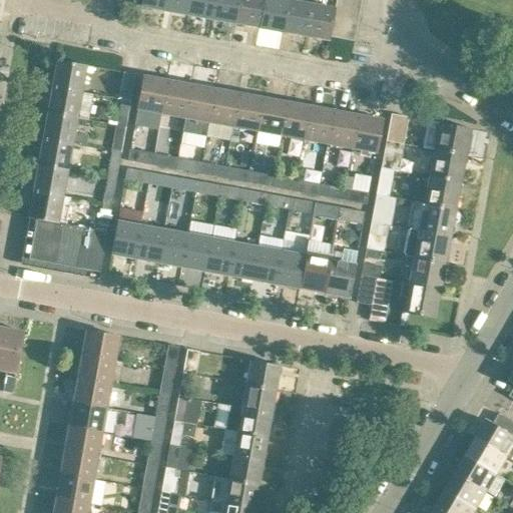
[(140,6),(164,11),(165,0),(141,0),(141,3),(140,6)]
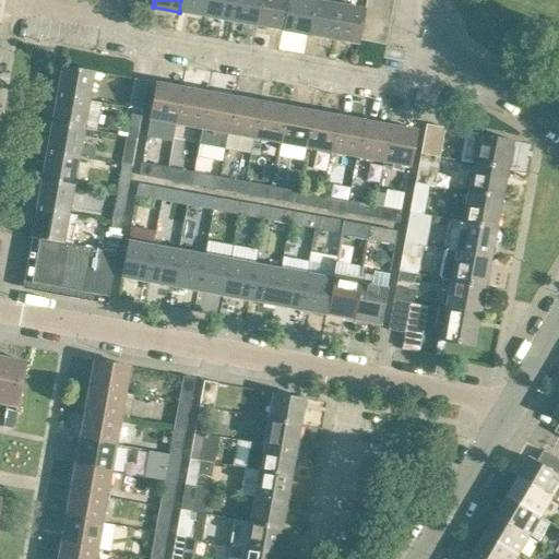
[(206,0),(180,0),(179,12),(204,16),(206,0)]
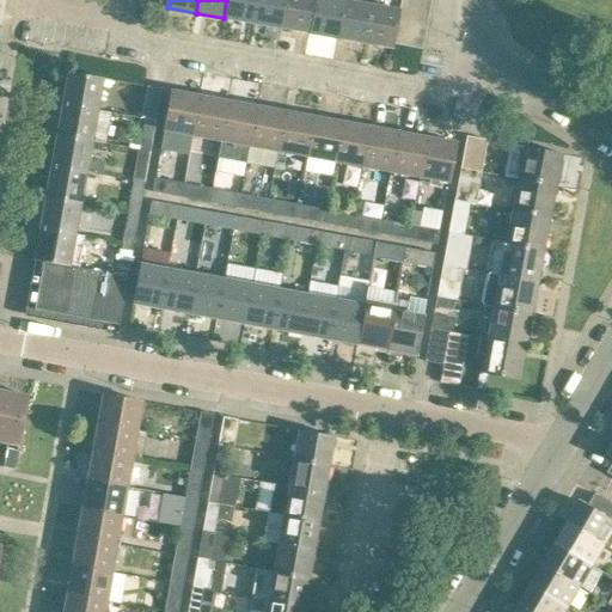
[(226,0),(224,18),(252,23),(256,0),(226,0)]
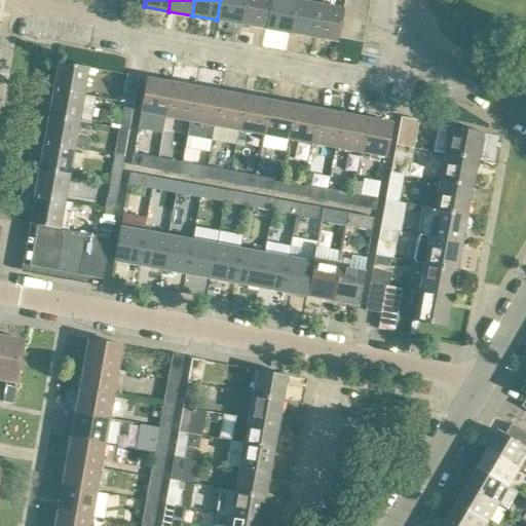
[(245,0),(220,0),(217,20),(240,24),(245,0)]
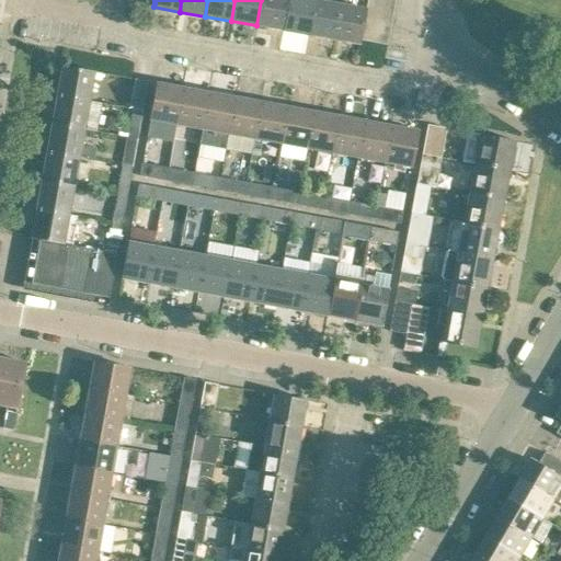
[(261,0),(256,25),(282,31),(287,0),(261,0)]
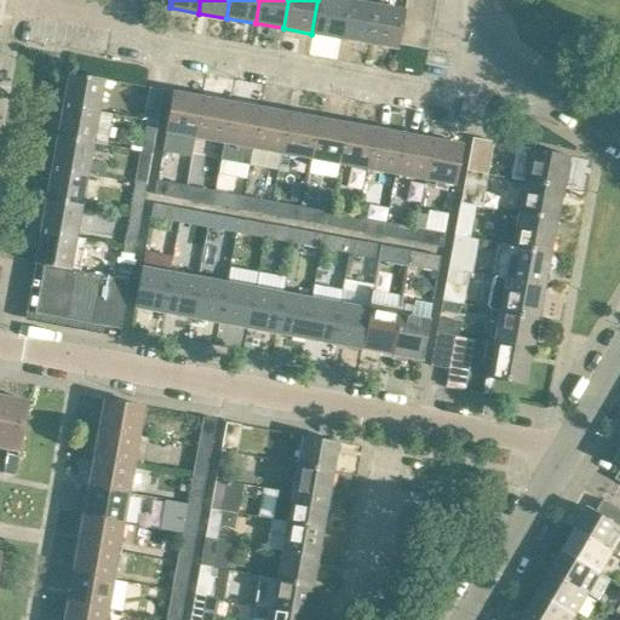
[(346,1),(338,0),(317,0),(311,34),(340,39),(346,1)]
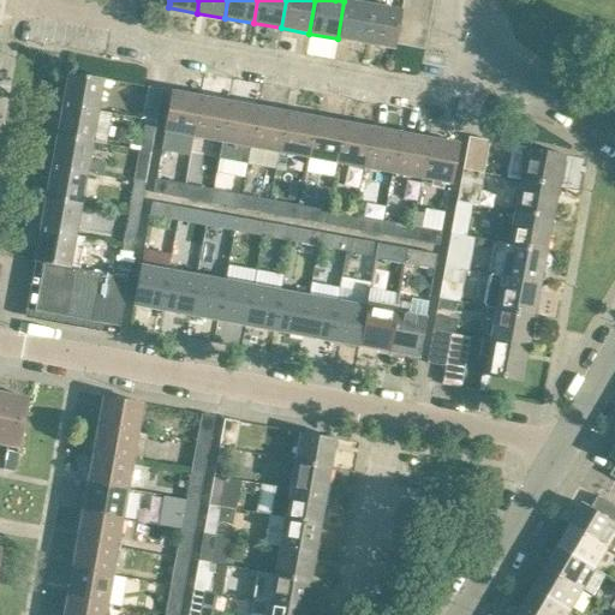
[(429,19),(431,4),(408,0),(405,0),(402,12),(401,12),(401,15),(429,19)]
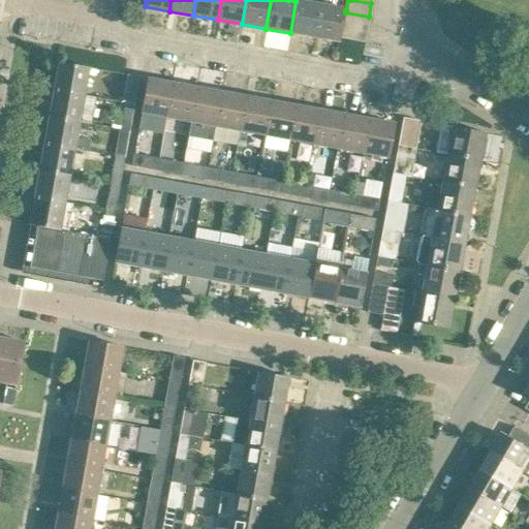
[(290,33),(314,37),(320,5),(296,1),(290,33)]
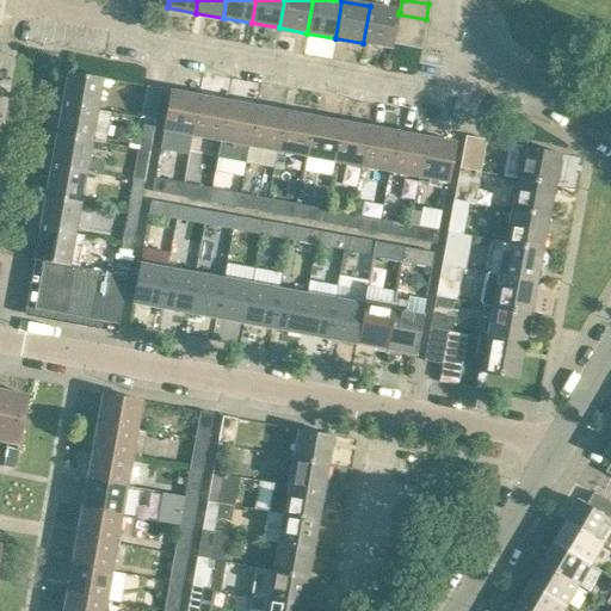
[(395,29),(399,14),(399,12),(370,6),(363,43),(392,49),(393,44),(395,29)]
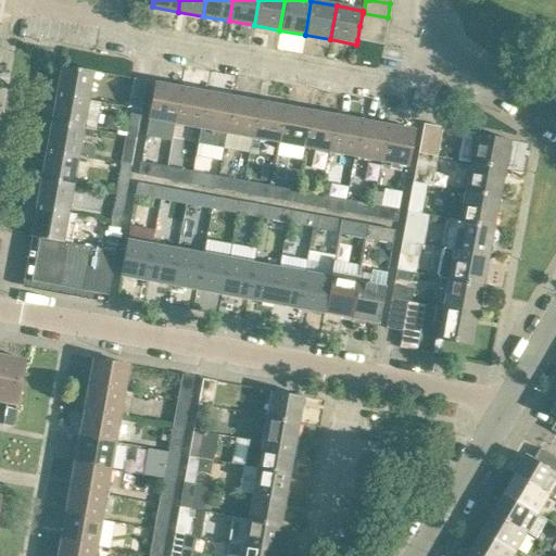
[(386,30),(388,17),(363,13),(359,26),(386,30)]
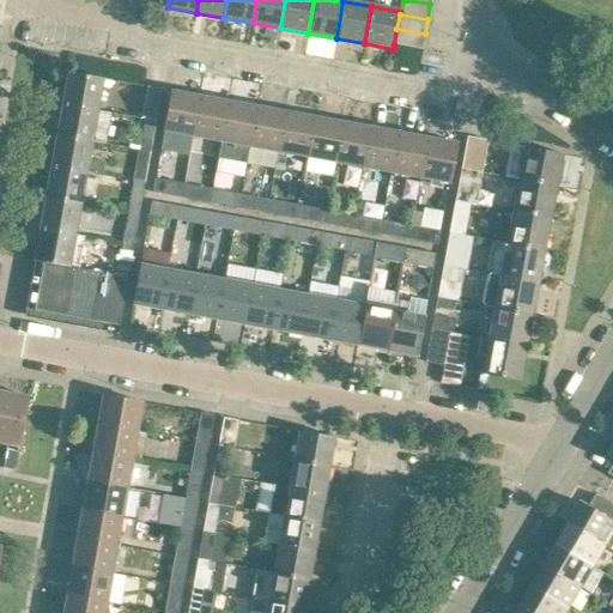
[(396,29),(394,44),(422,49),(425,34),(396,29)]
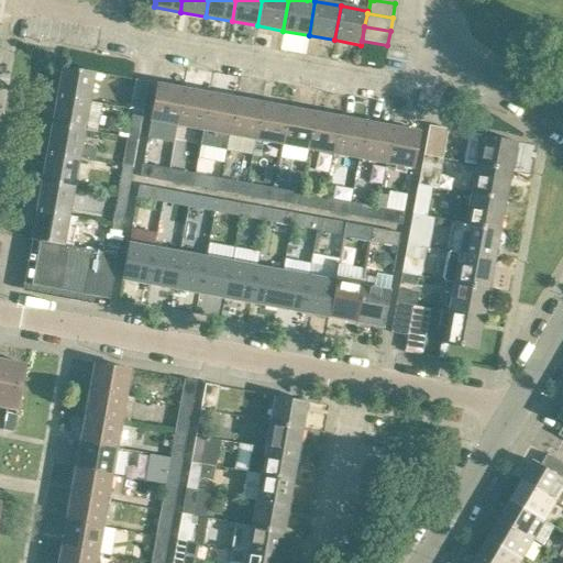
[(94,73),(63,67),(61,77),(57,95),(89,100),(94,73)]
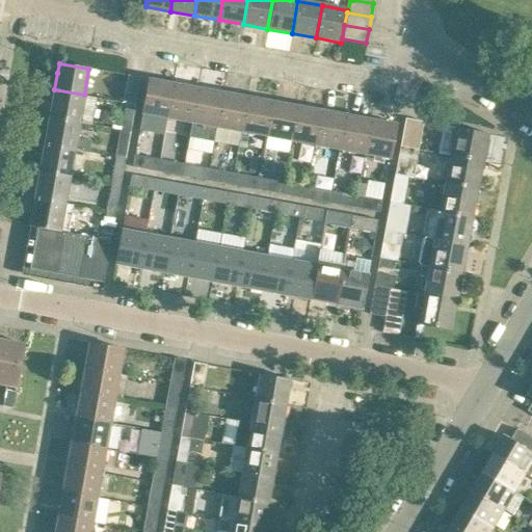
[(135,104),(140,78),(128,76),(123,102),(135,104)]
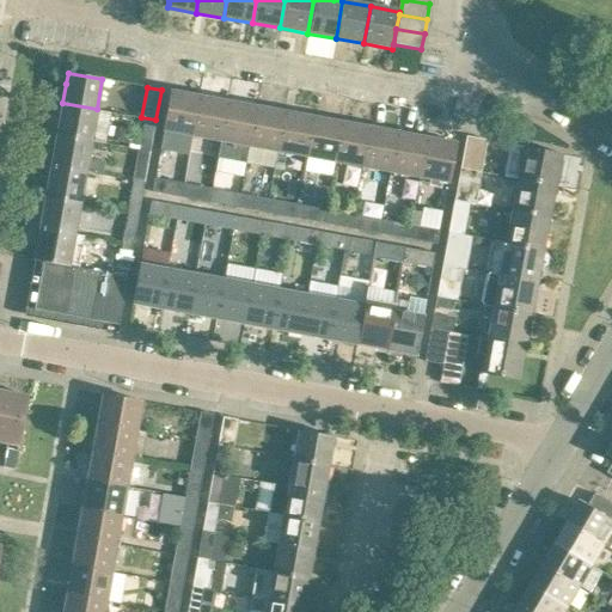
[(178,134),(193,136),(200,97),(171,91),(163,132),(158,159),(173,161),(178,134)]
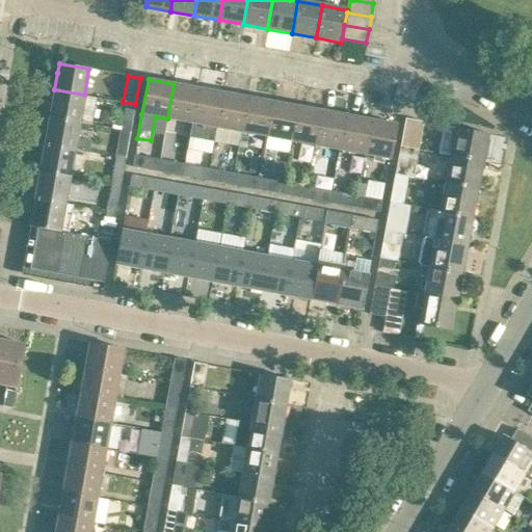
[(198,88),(174,84),(167,118),(191,123),(198,88)]
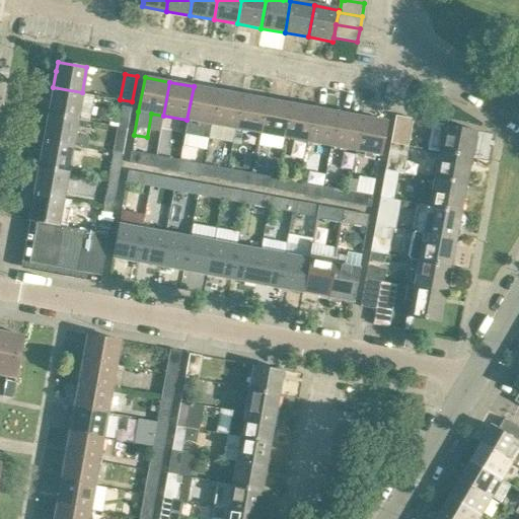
[(194,86),(187,120),(186,131),(209,135),(211,125),(217,90),(194,86)]
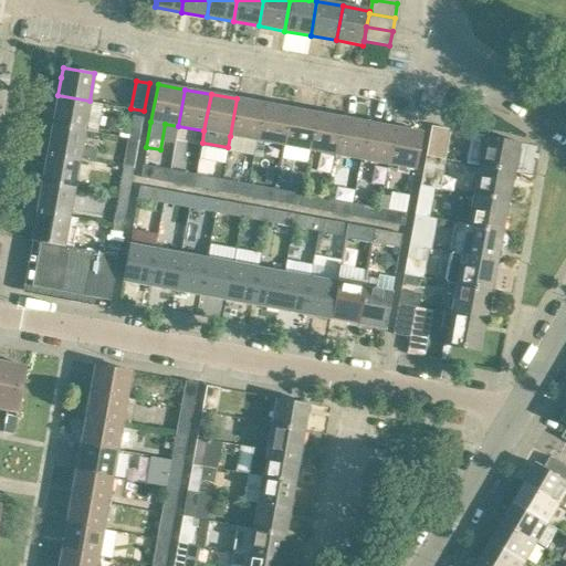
[(90,101),(58,95),(53,124),(84,130),(90,101)]
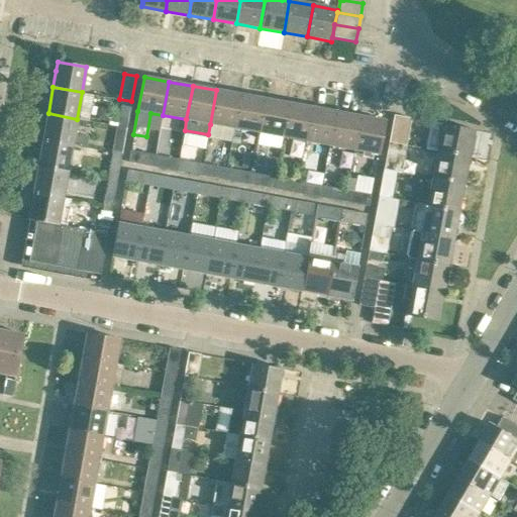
[(240,95),(216,90),(210,124),(234,128),(240,95)]
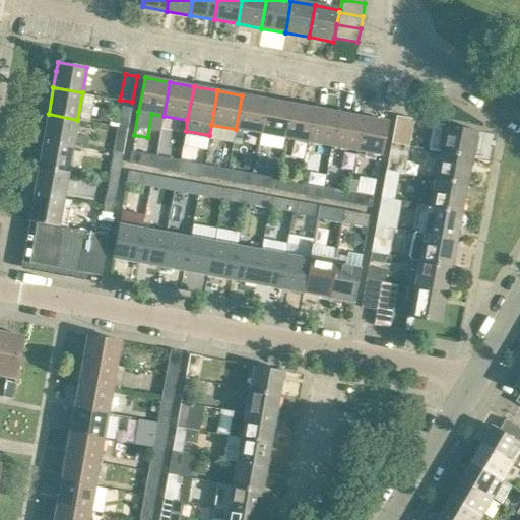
[(266,100),(242,95),(236,129),(260,133),(266,100)]
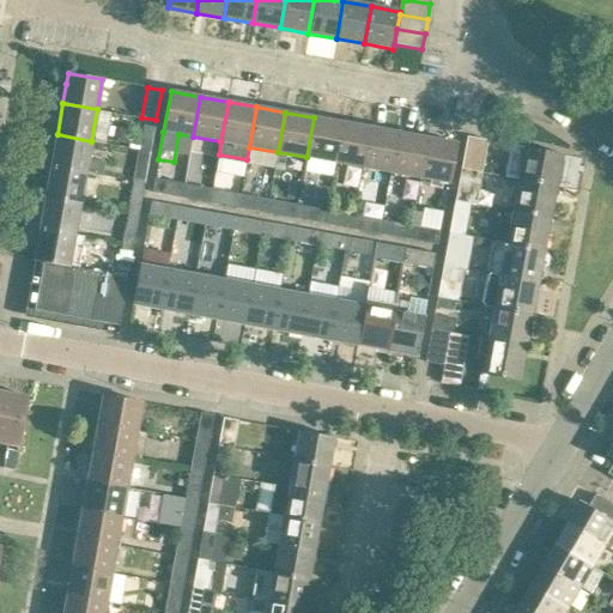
[(156,120),(141,117),(141,119),(143,119),(138,149),(150,151),(156,120)]
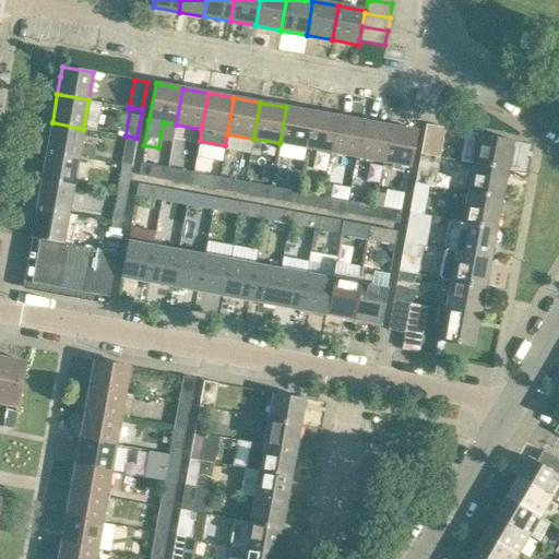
[(311,111),(286,107),(280,143),(305,149),(311,111)]
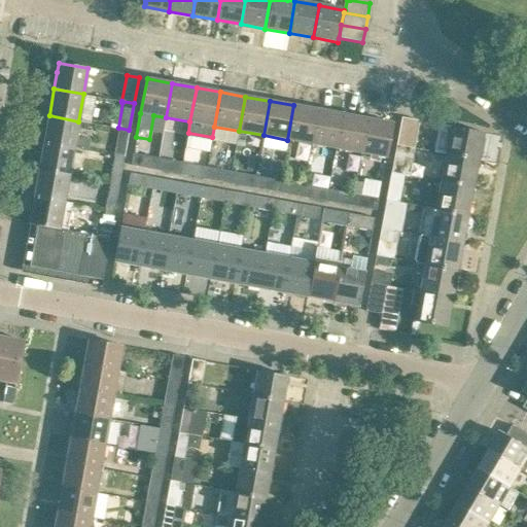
[(318,110),(293,105),(287,140),(312,144),(318,110)]
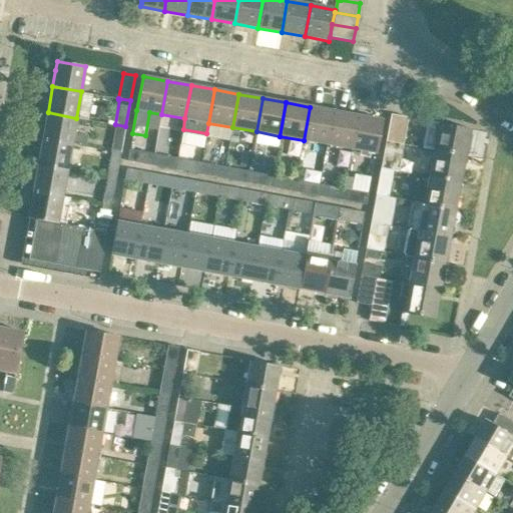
[(334,111),(310,107),(304,140),(328,144),(334,111)]
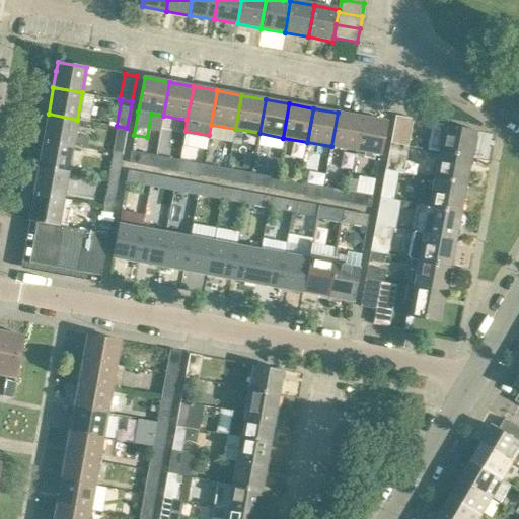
[(362,117),(338,113),(331,146),(356,151),(362,117)]
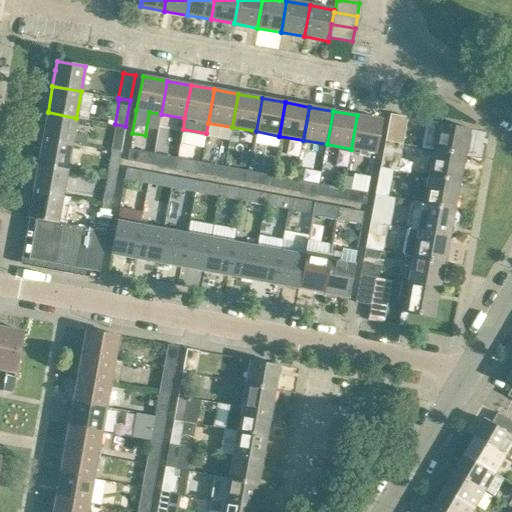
[(76,118),(48,112),(43,138),(71,144),(84,146),(86,135),(73,133),(76,118)]
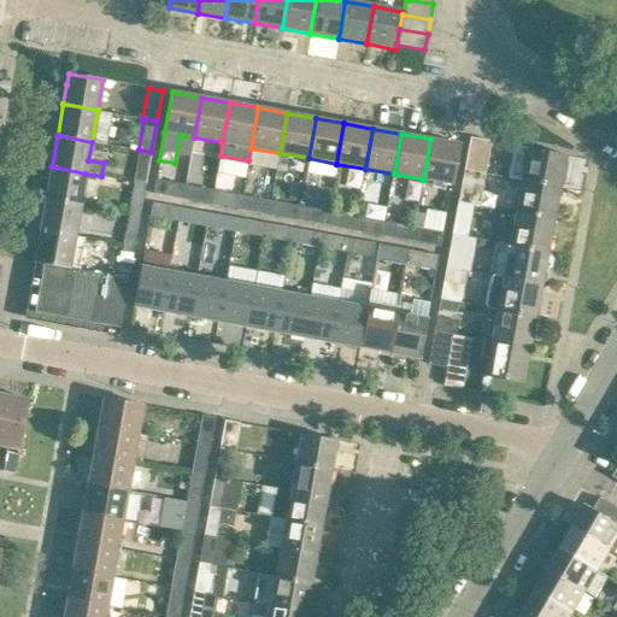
[(470,137),(464,169),(486,172),(491,141),(470,137)]
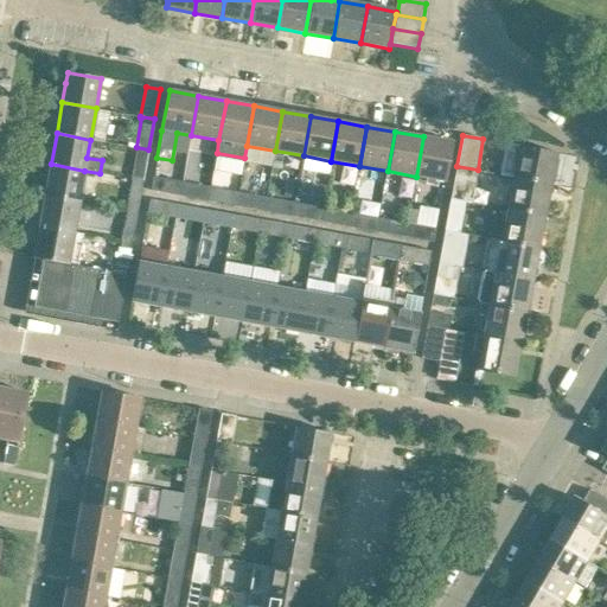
[(452,142),(423,136),(416,177),(445,181),(452,142)]
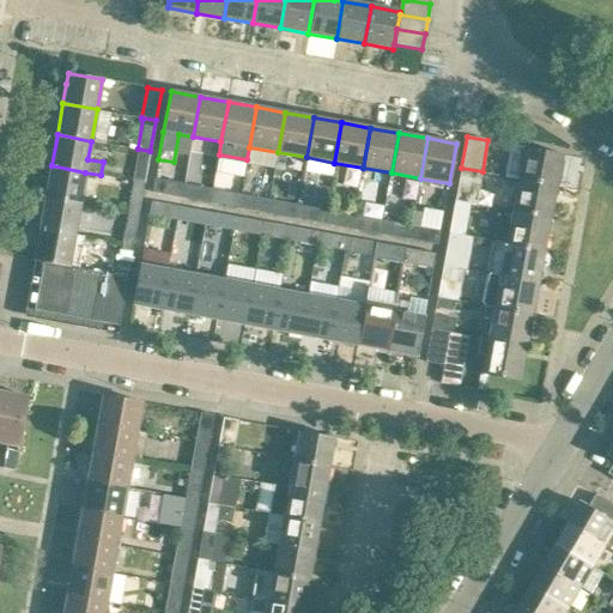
[(505,176),(519,178),(563,187),(566,170),(559,169),(562,155),(511,145),(505,176)]
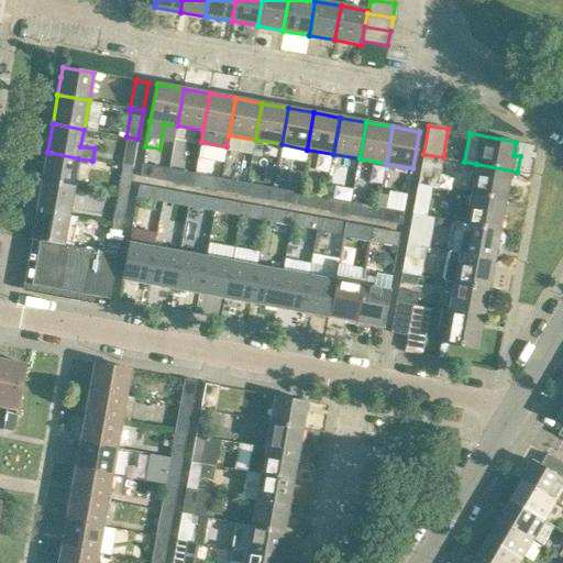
[(138,139),(127,136),(121,166),(133,168),(138,139)]
